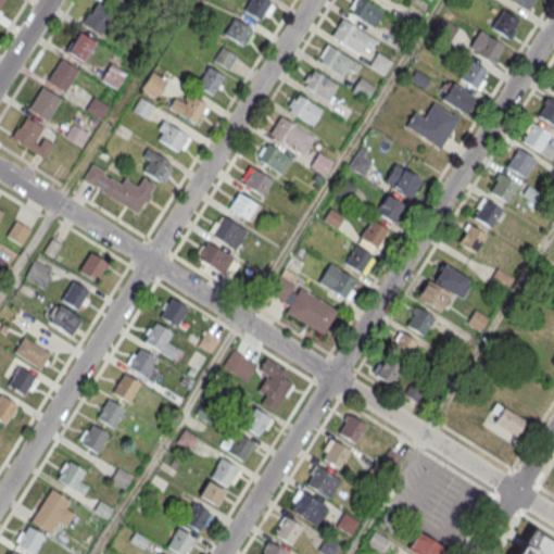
[(116,12),(98,0),(84,23),(102,35),(116,12)]
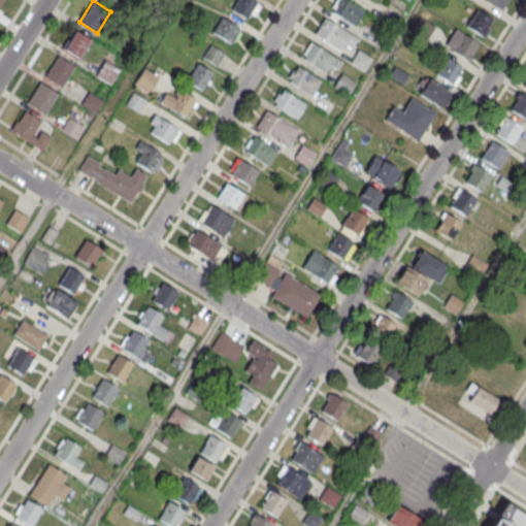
[(257,0),(259,1),(248,19),(232,9),(238,0),(257,0)]
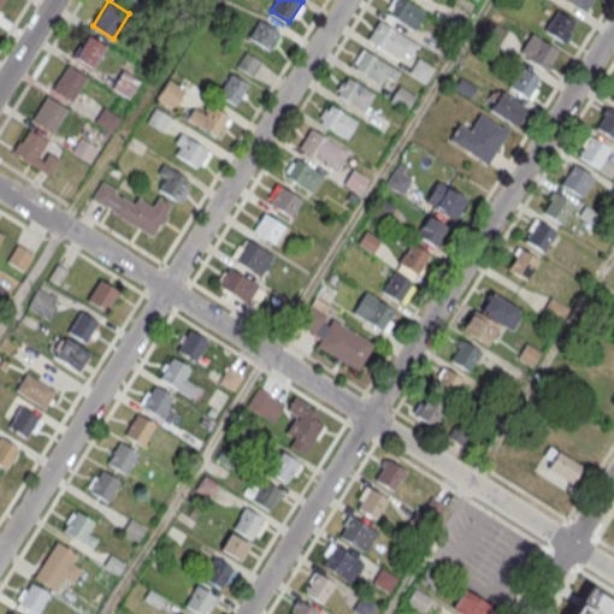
[(408,0),(427,12),(417,29),(390,13),(397,0),(408,0)]
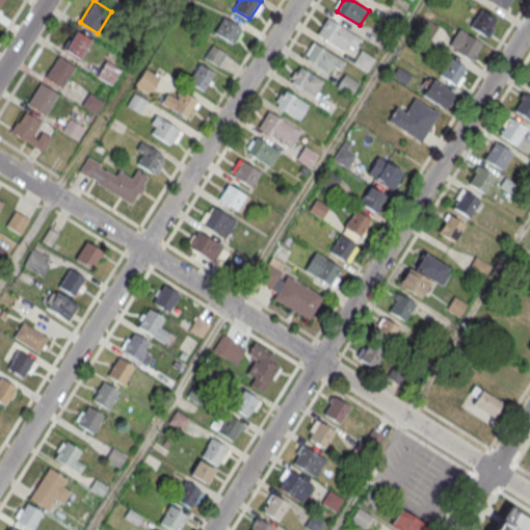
[(493,0),(507,9),(513,0),(493,0)]
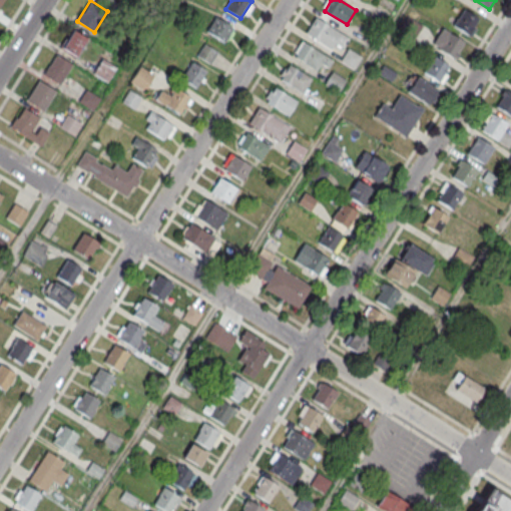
[(482,16),(465,6),(455,23),(471,33),(482,16)]
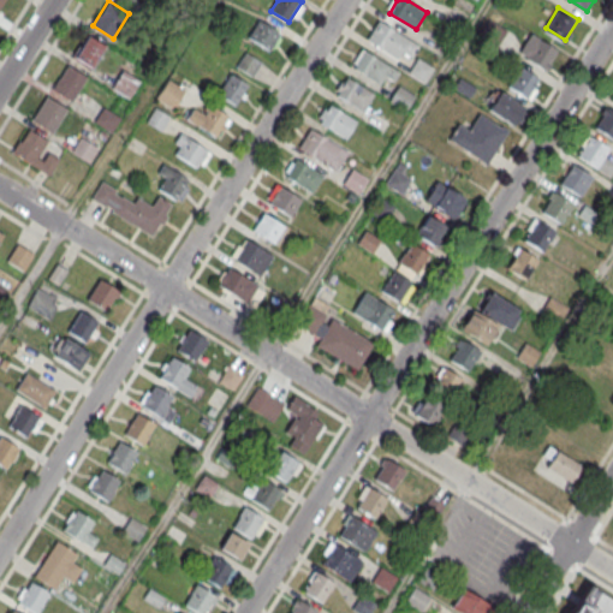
[(261,19),(281,34),(272,51),(250,36),(261,19)]
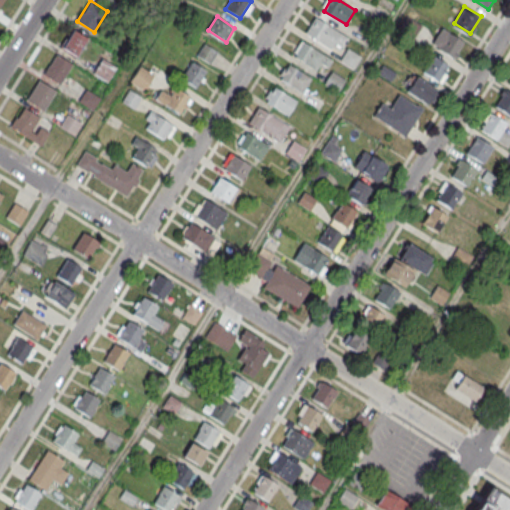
[(350,37),(317,17),(307,33),(331,48),(337,41),(344,46),(350,37)]
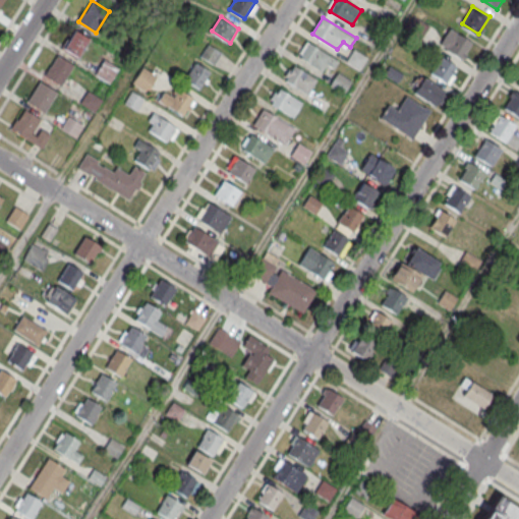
[(77,57),(91,37),(74,26),(61,47),(77,57)]
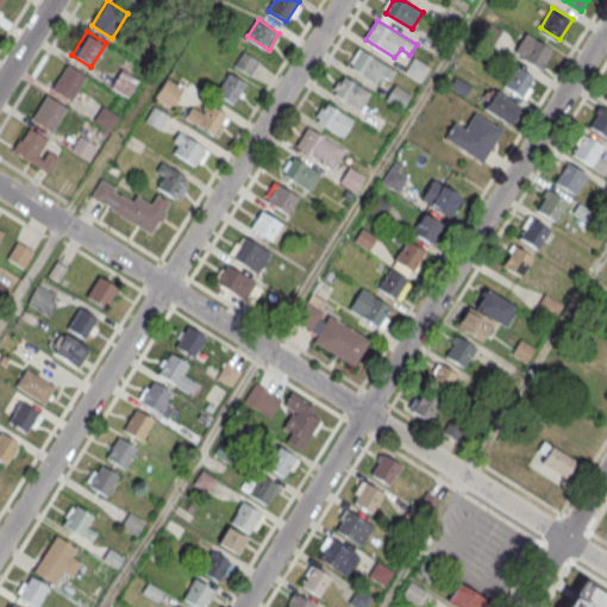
[(554,50),(529,32),(517,51),(542,69),(554,50)]
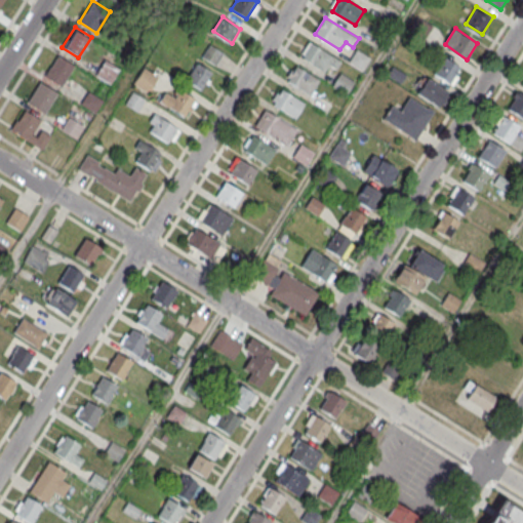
[(342,62),(313,42),(303,58),(325,72),(330,65),(337,69),(342,62)]
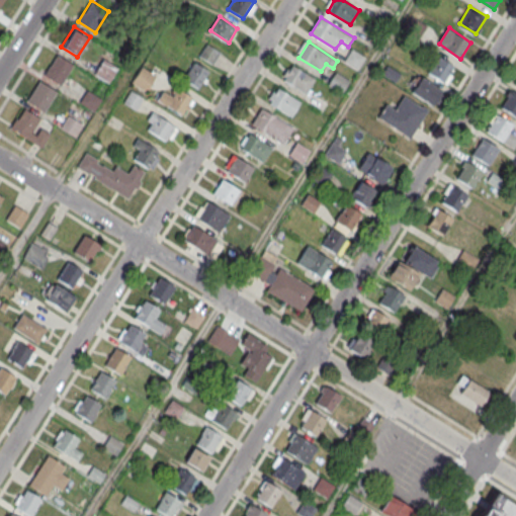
[(207,43),(223,52),(215,64),(200,55),(207,43)]
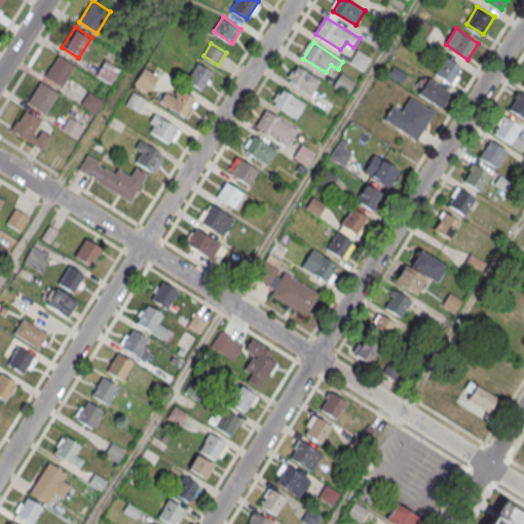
[(359,48),(373,58),(365,71),(350,62),(359,48)]
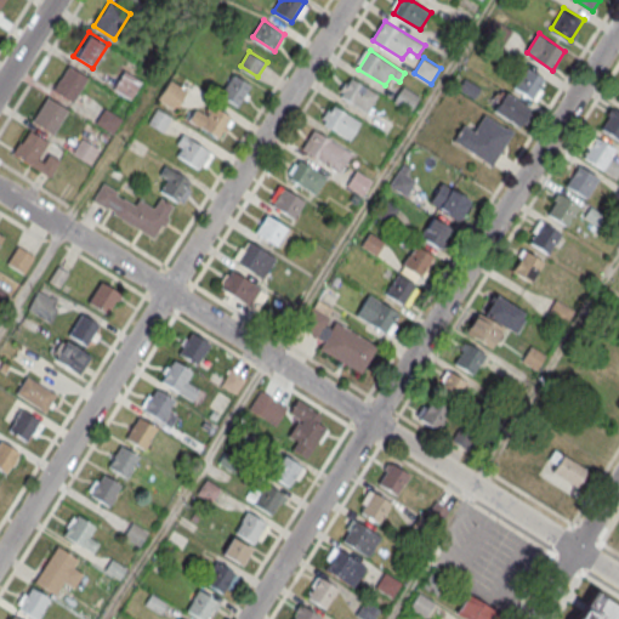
[(90,78),(69,64),(54,90),(75,103),(90,78)]
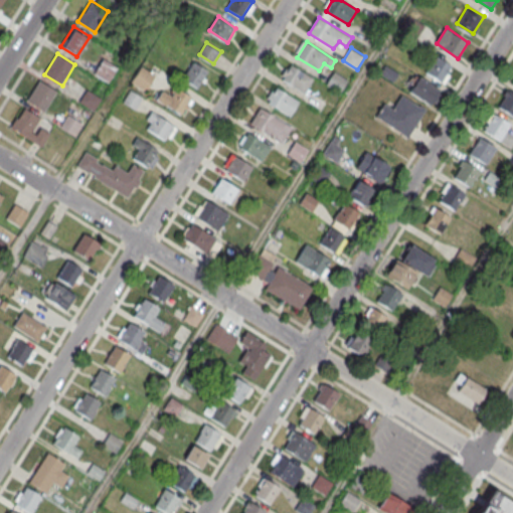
[(438,55),(454,65),(443,82),(426,72),(438,55)]
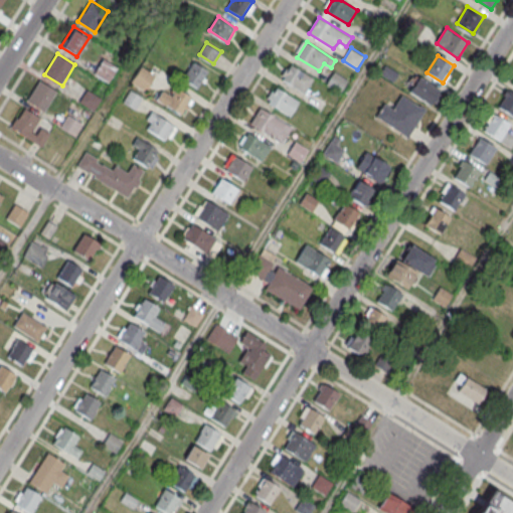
[(111,79),(119,64),(103,56),(95,71),(111,79)]
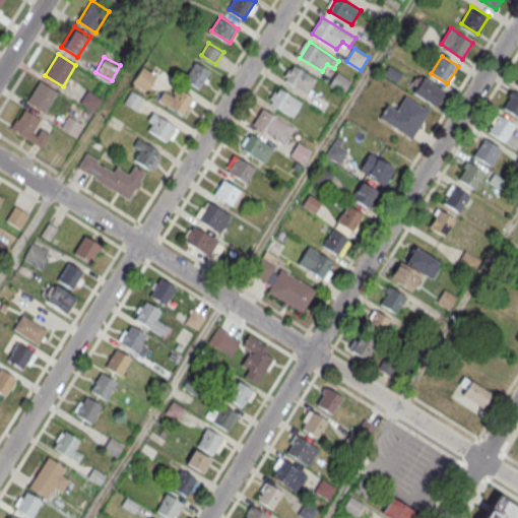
[(196,61),(211,71),(200,88),(185,79),(196,61)]
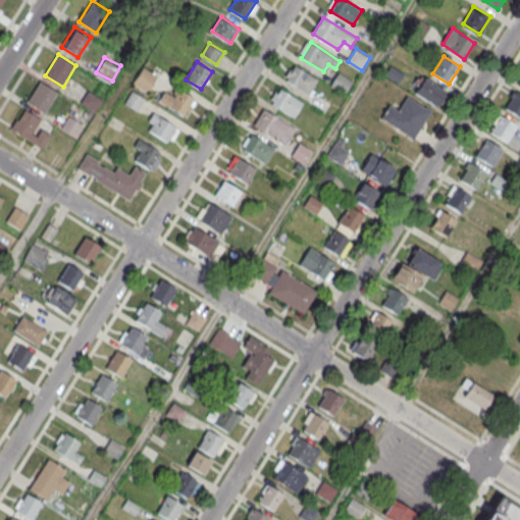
[(319,80),(297,65),(288,81),(309,95),(319,80)]
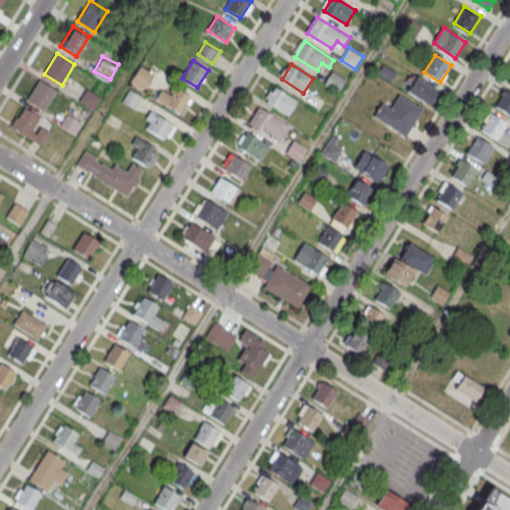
[(141,65),(131,81),(145,90),(155,74),(141,65)]
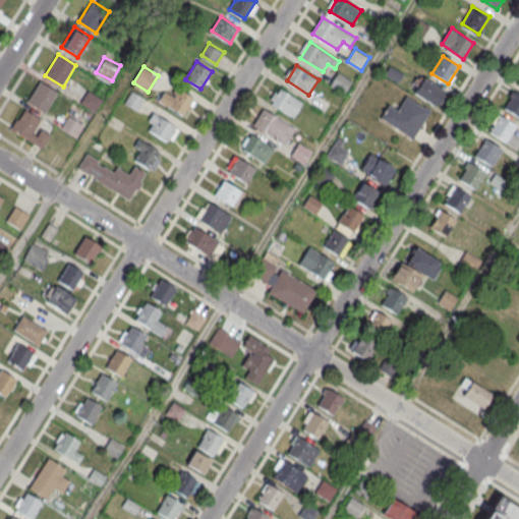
[(339,71),(353,80),(345,94),(331,84),(339,71)]
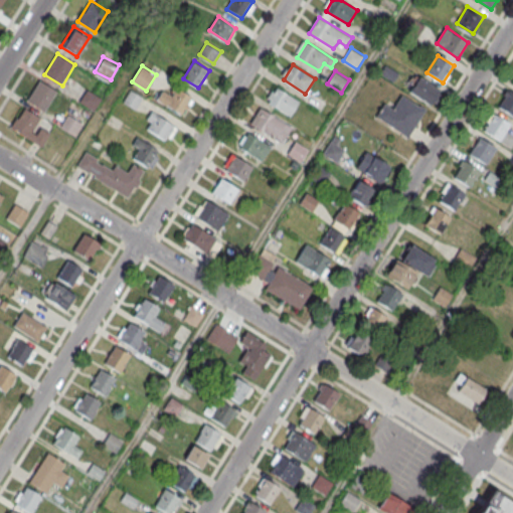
[(420,76),(441,91),(431,106),(409,93),(420,76)]
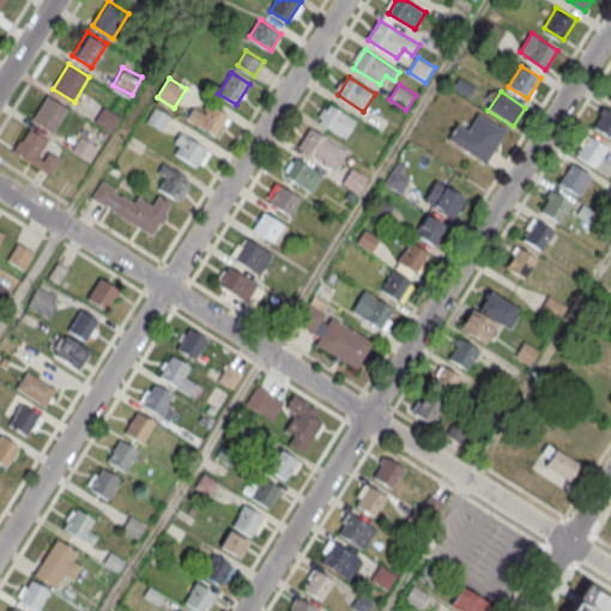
[(70,108),(49,95),(34,120),(54,133),(70,108)]
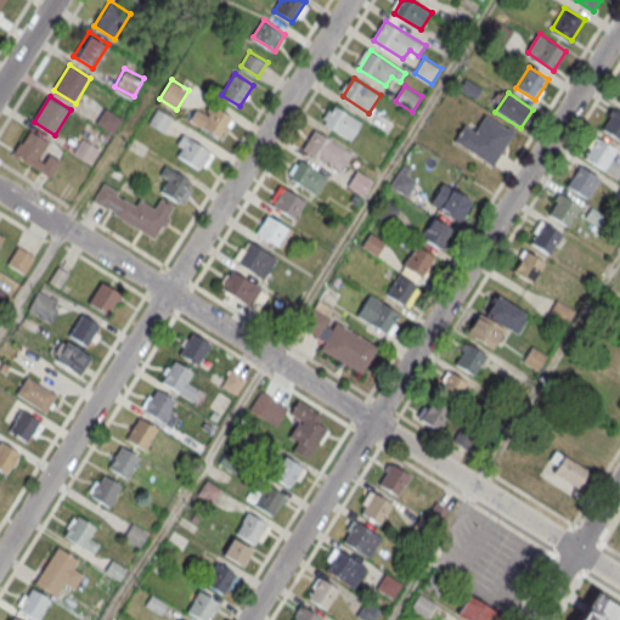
[(124,117),(106,105),(96,119),(114,131),(124,117)]
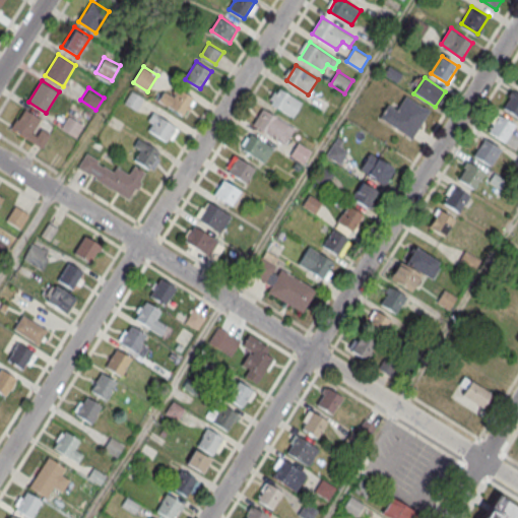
[(158,101),(184,116),(194,98),(179,88),(174,96),(165,90),(158,101)]
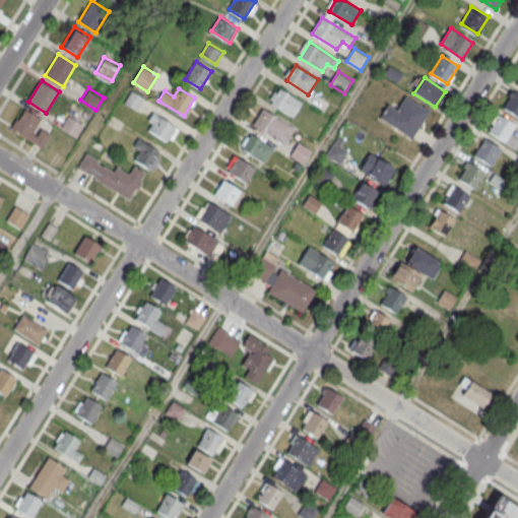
[(303,103),(280,88),(271,104),(294,117),(303,103)]
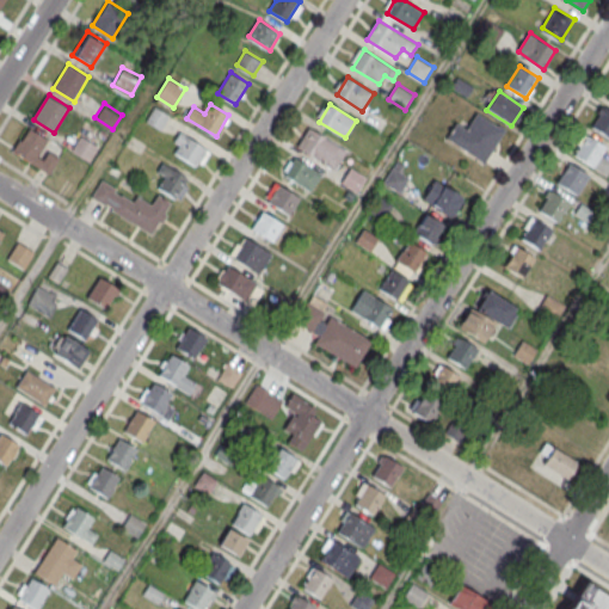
[(161,129),(171,115),(155,106),(147,121),(161,129)]
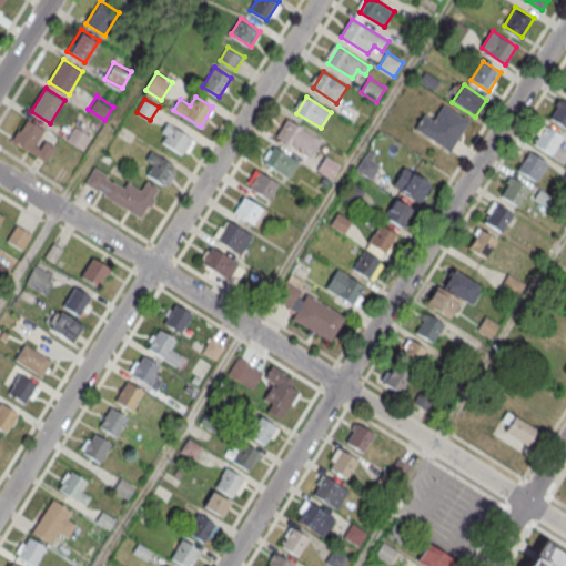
[(551,118),(565,128),(565,100),(563,99),(551,118)]
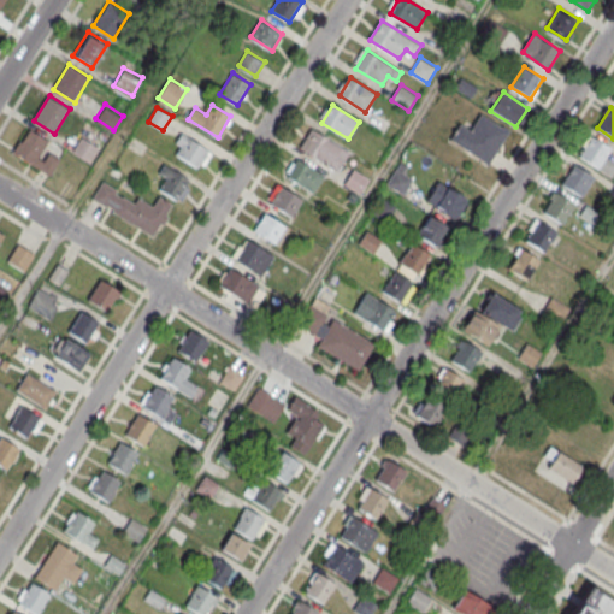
[(450,140),(490,164),(512,130),(505,125),(503,127),(482,113),(472,130),(461,123),(450,140)]
